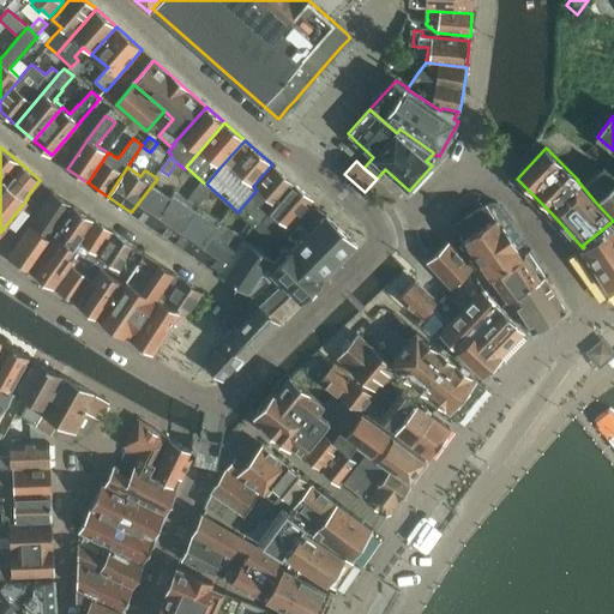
[(257,190),(238,212),(257,228),(271,212),(276,206),(295,184),(276,168),(257,190)]
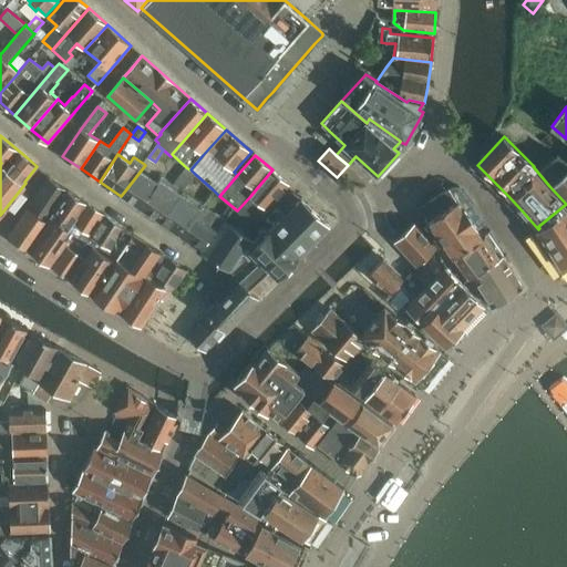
[(557,156),(542,172),(566,197),(566,163),(566,165),(557,156)]
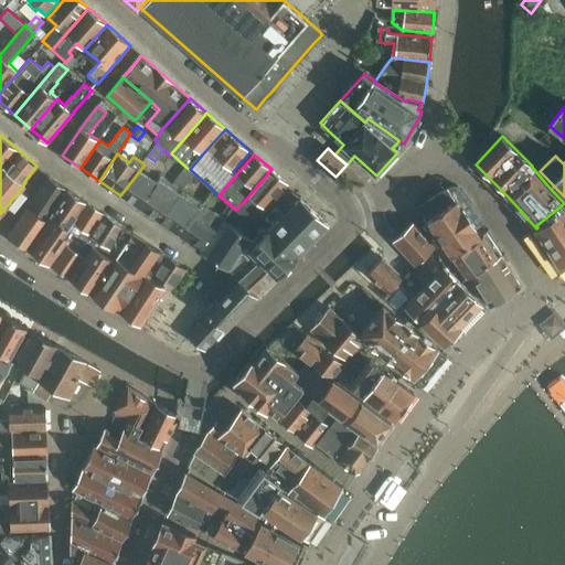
[(159,182),(141,210),(161,223),(183,190),(194,173),(190,169),(189,169),(185,167),(173,183),(162,177),(158,182),(159,182)]
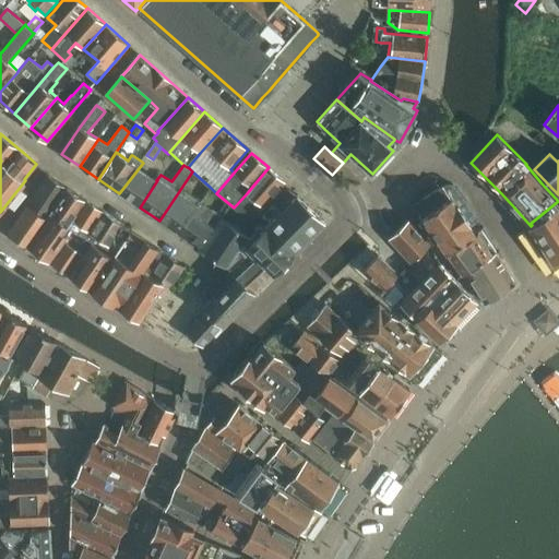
[(247,193),(234,207),(251,223),(258,215),(264,207),(286,181),(269,167),(251,188),(247,193)]
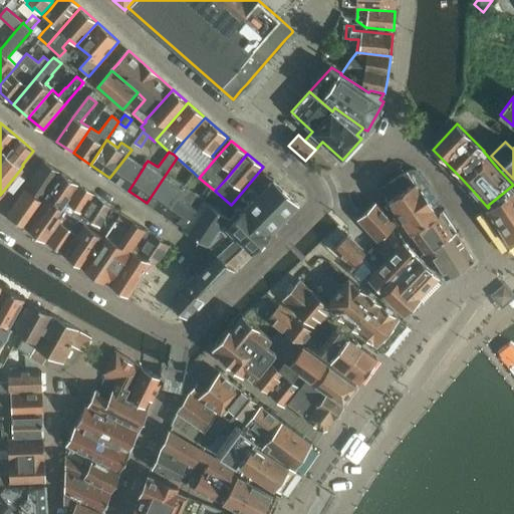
[(127,155),(109,178),(129,191),(145,166),(144,166),(127,155)]
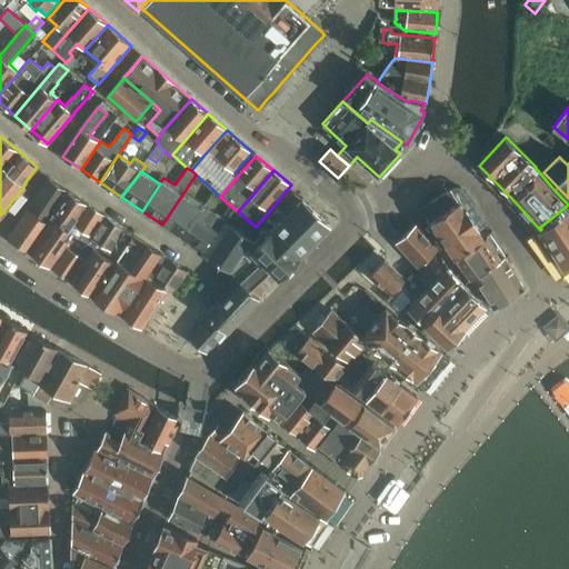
[(50,178),(8,238),(30,252),(50,225),(49,223),(53,216),(69,191),(50,178)]
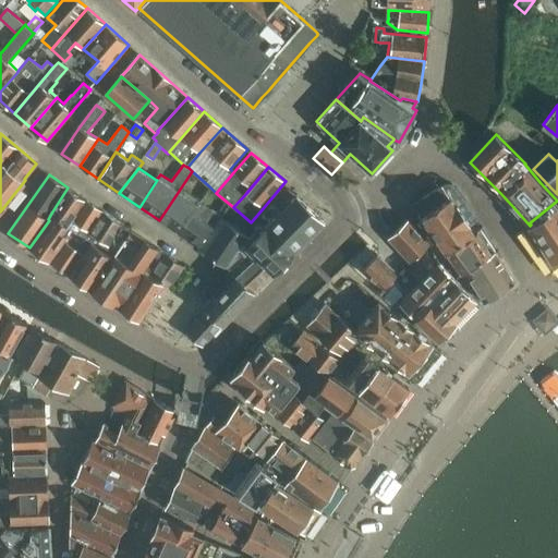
[(443,184),(414,204),(420,211),(423,216),(422,216),(446,252),(448,251),(475,234),(474,233),(450,197),(443,184)]
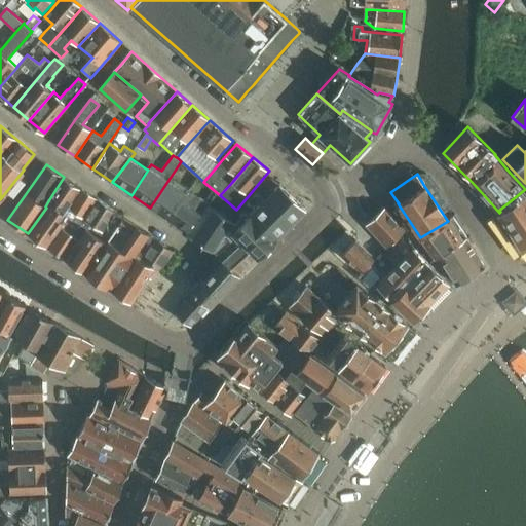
[(64,177),(49,199),(66,211),(81,188),(64,177)]
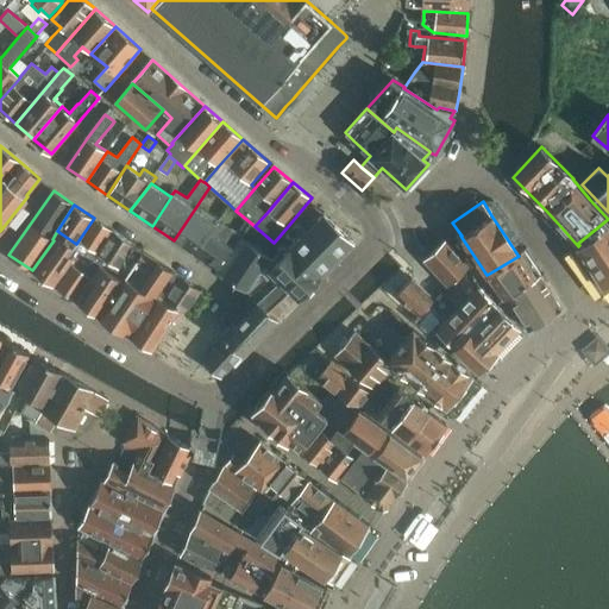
[(198,205),(174,240),(194,255),(214,225),(218,219),(198,205)]
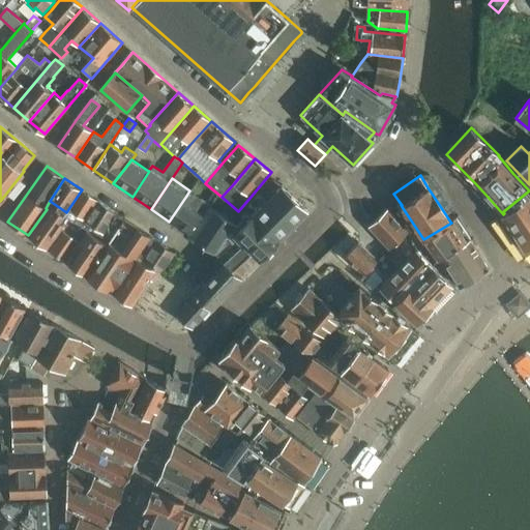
[(283,184),(254,213),(281,239),(308,209),(283,184)]
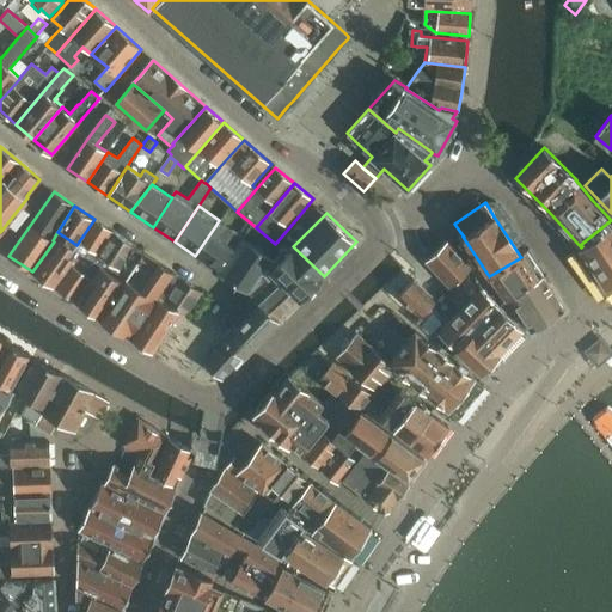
[(95,219),(77,245),(98,258),(115,232),(95,219)]
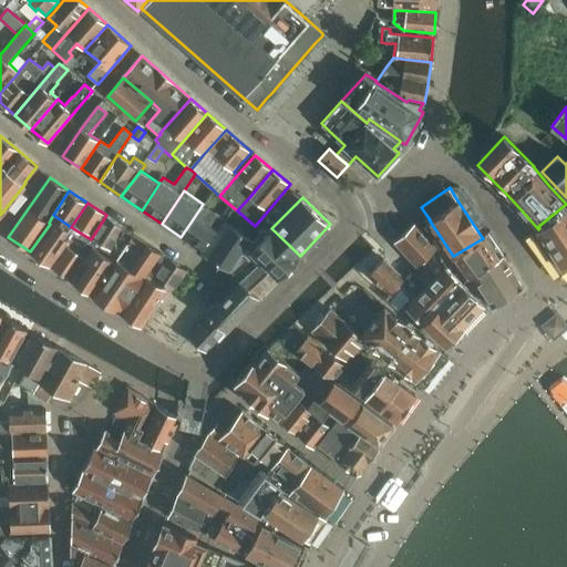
[(199,209),(181,237),(203,251),(224,220),(225,218),(203,204),(199,209)]
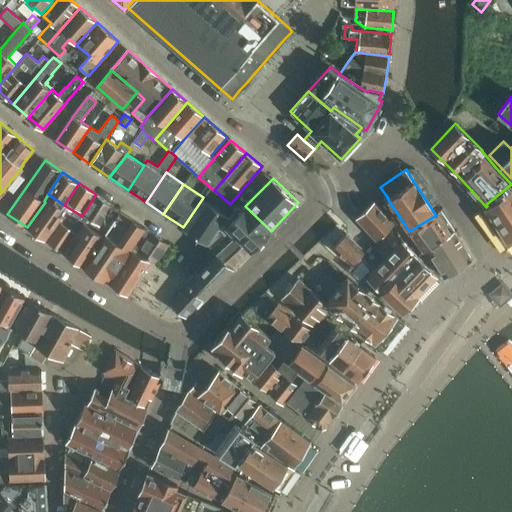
[(511,188),(486,207),(507,240),(511,236),(511,188)]
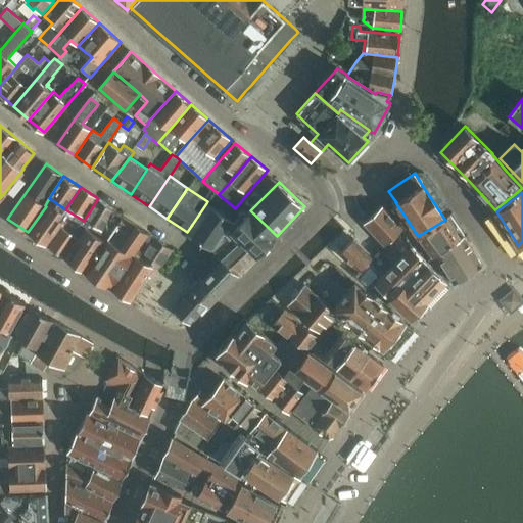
[(46,206),(28,232),(47,245),(64,219),(61,217),(65,209),(49,198),(45,205),(46,206)]
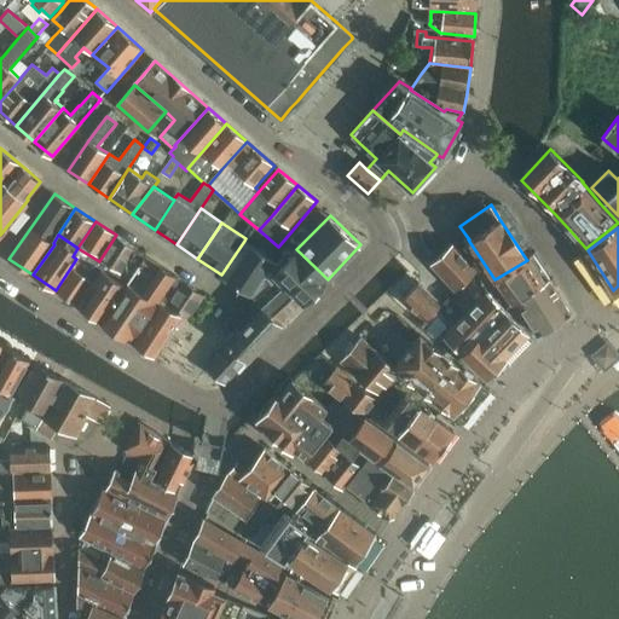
[(116,235),(99,261),(104,265),(128,282),(145,255),(116,235)]
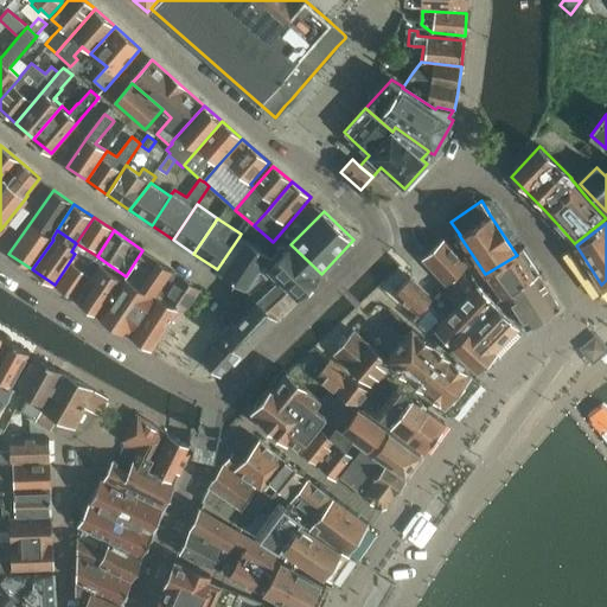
[(240,236),(217,269),(247,289),(260,269),(273,282),(279,278),(296,296),(298,298),(321,274),(291,244),(289,246),(291,247),(289,248),(286,244),(285,243),(283,243),(281,243),(280,243),(279,244),(279,246),(278,247),(276,249),(279,251),(272,257),(263,251),(240,236)]
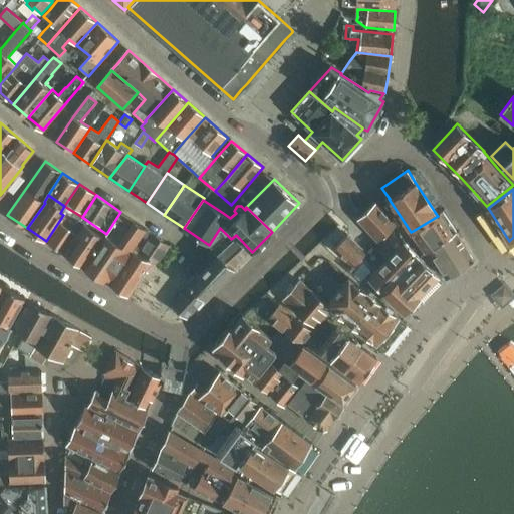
[(376,203),(358,219),(378,241),(397,225),(376,203)]
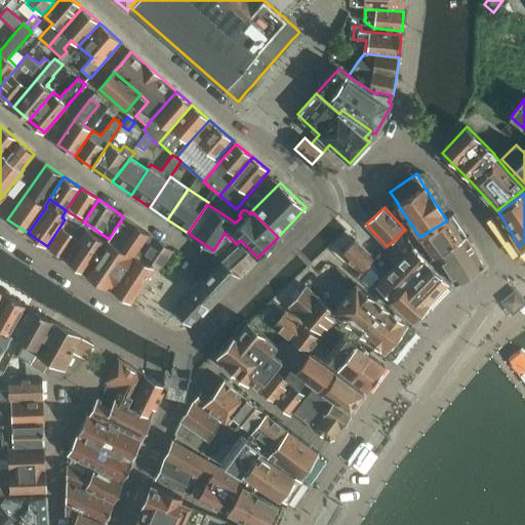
[(47,246),(46,246),(67,260),(85,234),(83,233),(88,225),(84,221),(66,210),(62,217),(65,219),(47,246)]
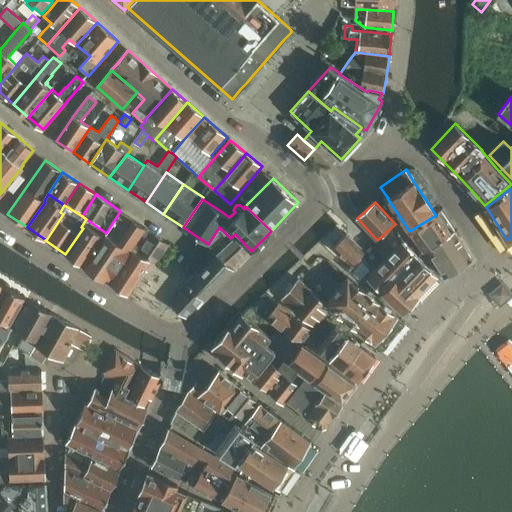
[(106,233),(104,236),(106,237),(127,250),(130,252),(132,248),(146,228),(120,211),(106,233)]
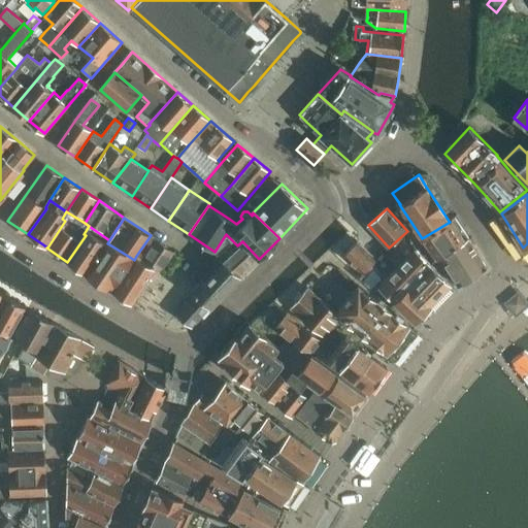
[(450,222),(424,237),(437,258),(440,257),(464,239),(451,219),(449,221),(450,222)]
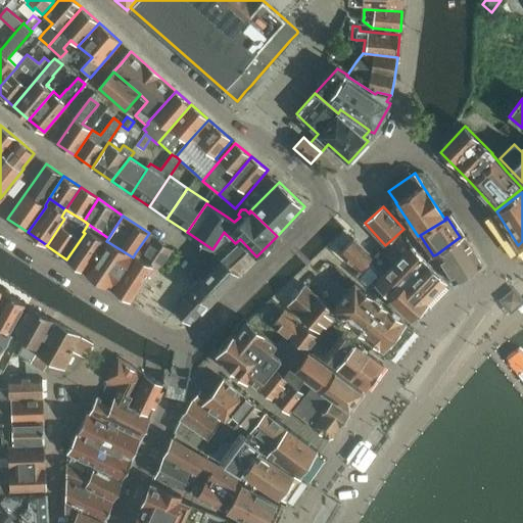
[(85,233),(66,259),(87,273),(108,242),(106,241),(108,238),(88,224),(83,232),(85,233)]
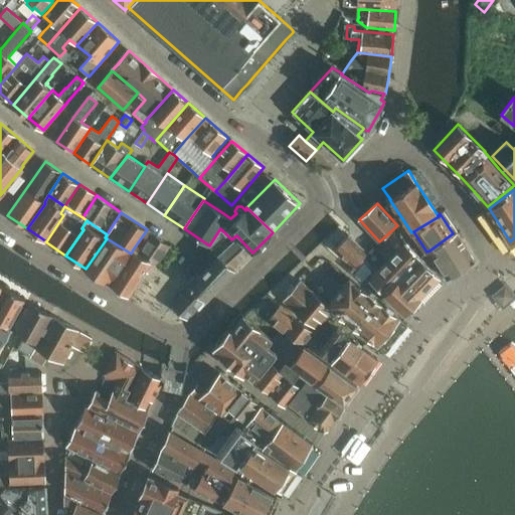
[(220,228),(209,245),(216,250),(218,252),(219,253),(235,267),(251,251),(236,235),(231,239),(220,228)]
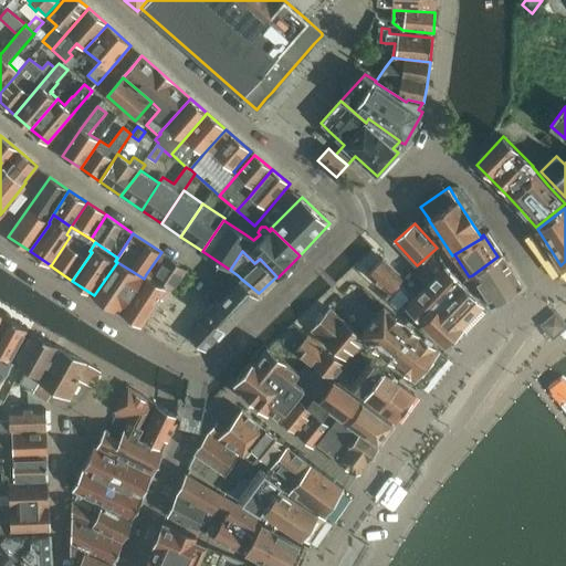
[(161,252),(146,274),(169,290),(173,292),(187,271),(188,270),(161,252)]
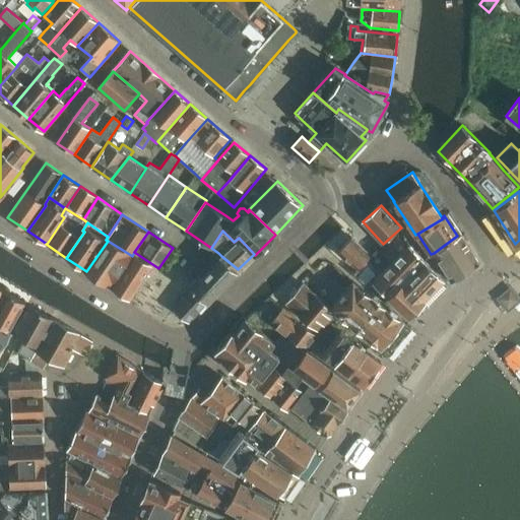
[(457,236),(434,253),(453,283),(480,265),(461,234),(457,236)]
